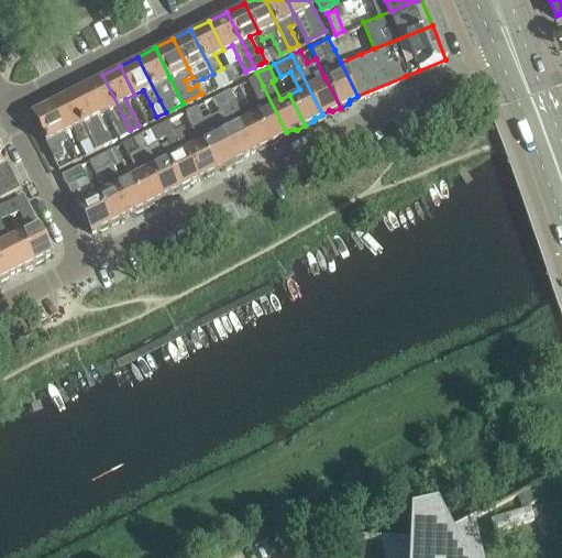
[(102,75),(85,84),(99,112),(108,108),(116,123),(121,134),(130,130),(124,118),(102,75)]
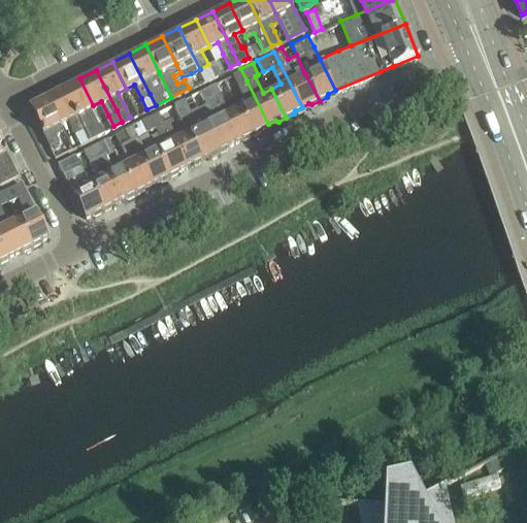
[(79,78),(63,87),(84,128),(89,138),(105,130),(93,105),(79,78)]
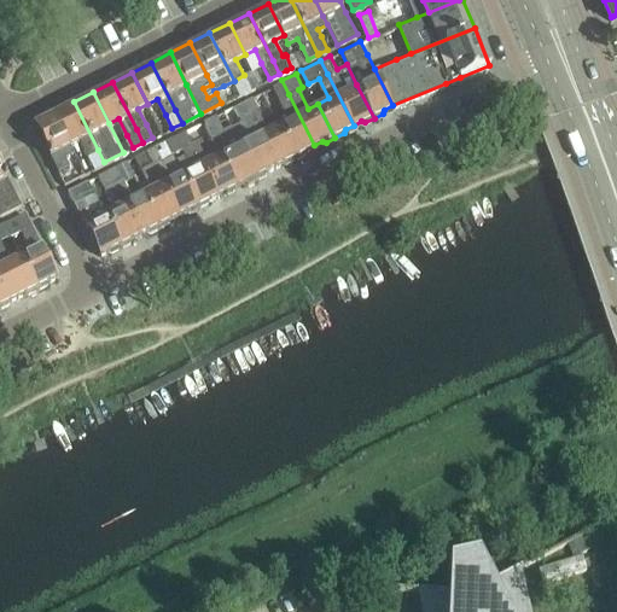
[(284,106),(273,111),(279,123),(296,157),(306,152),(307,149),(314,145),(289,94),(279,98),(284,106)]
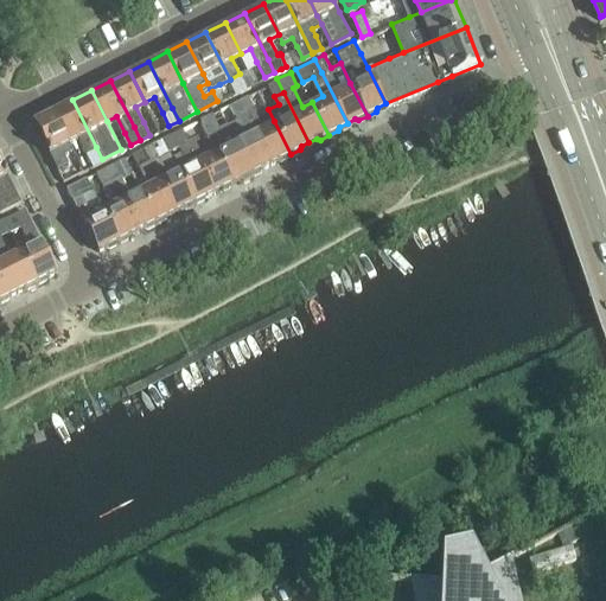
[(248,94),(238,98),(246,112),(270,161),(279,158),(282,159),(291,154),(274,121),(268,109),(257,114),(248,94)]
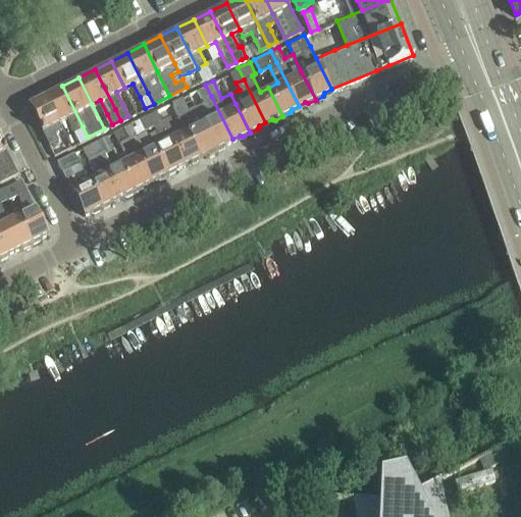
[(205,102),(196,106),(203,120),(217,149),(225,145),(226,143),(232,139),(211,96),(205,85),(198,89),(203,100),(205,102)]
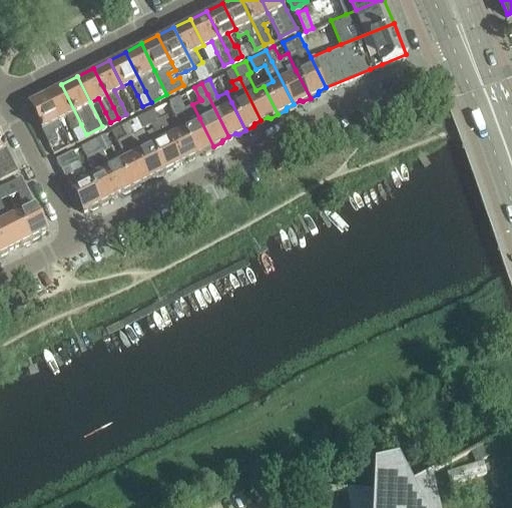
[(47,91),(45,92),(58,119),(66,115),(73,128),(78,139),(86,134),(81,124),(61,84),(47,91)]
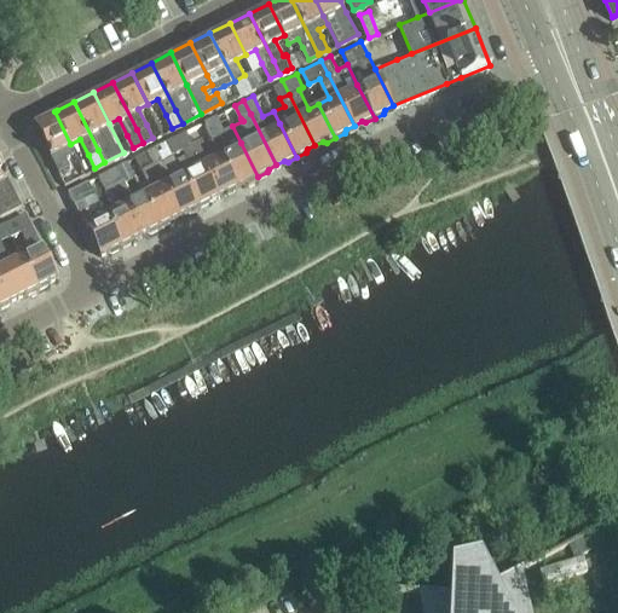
[(55,111),(34,122),(58,169),(69,165),(65,156),(74,151),(70,144),(55,111)]
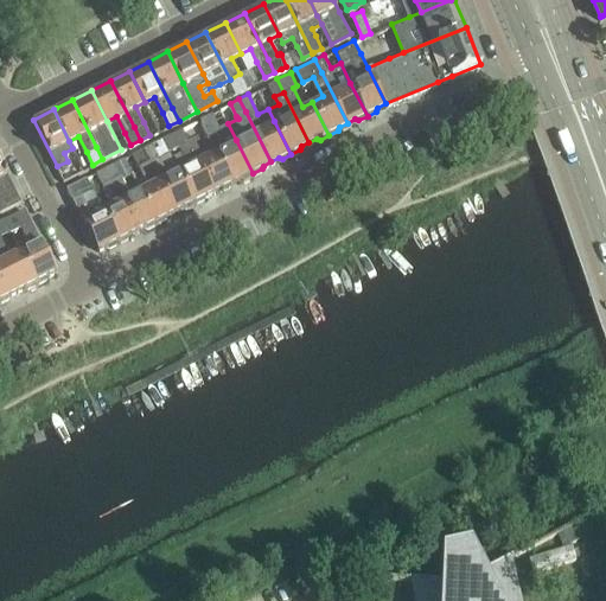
[(212,112),(201,117),(206,130),(210,138),(233,181),(241,177),(244,178),(253,173),(236,140),(229,145),(221,127),(212,112)]
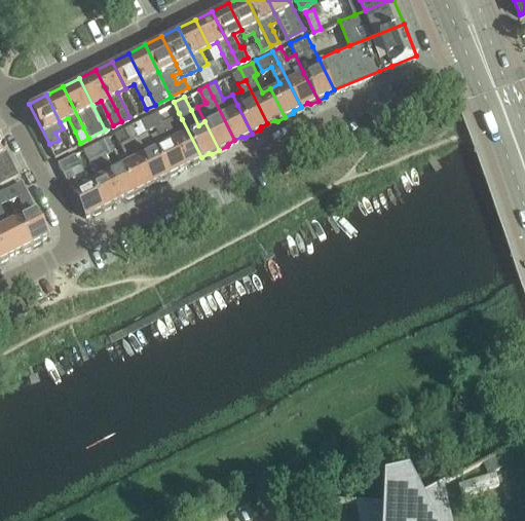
[(157,110),(141,118),(146,129),(155,125),(163,142),(155,147),(170,176),(177,172),(178,169),(185,165),(163,121),(157,110)]
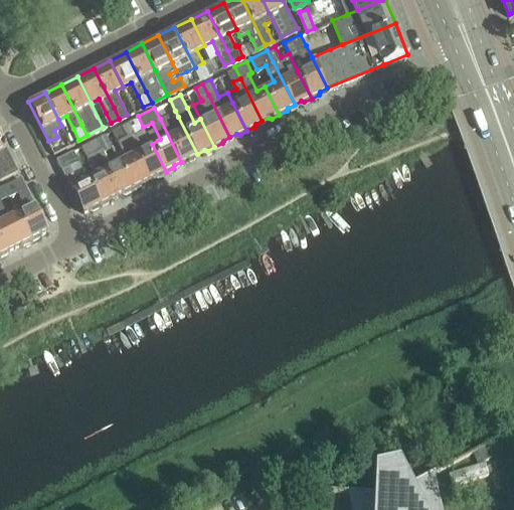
[(167,115),(160,119),(181,162),(187,159),(188,158),(190,159),(196,156),(197,154),(178,117),(170,121),(167,115)]
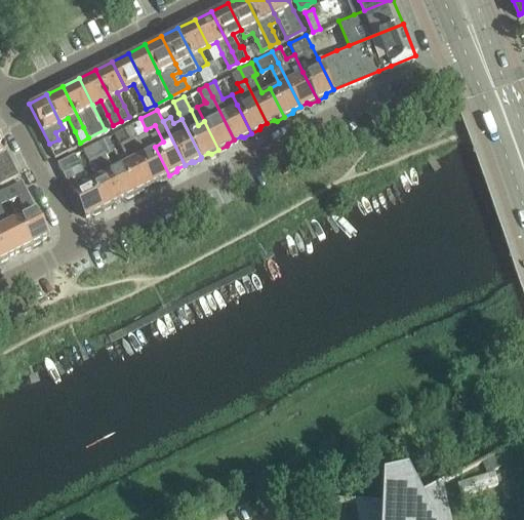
[(134,121),(124,126),(152,182),(159,178),(161,178),(169,175),(155,147),(147,130),(137,135),(137,134),(139,132),(134,121)]
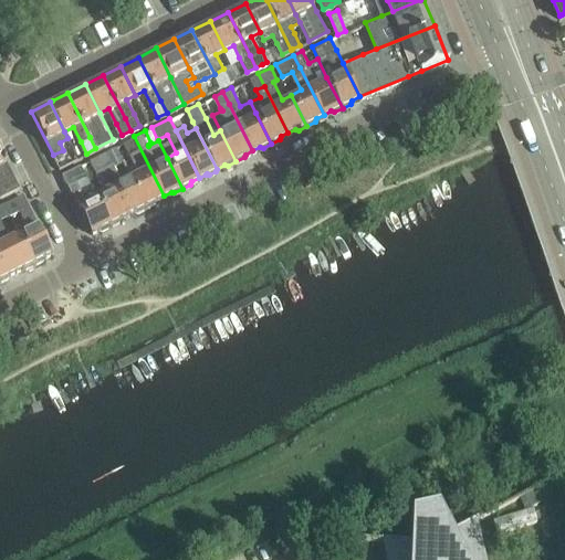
[(134,136),(125,140),(140,170),(132,176),(147,207),(155,202),(156,199),(164,196),(134,136)]
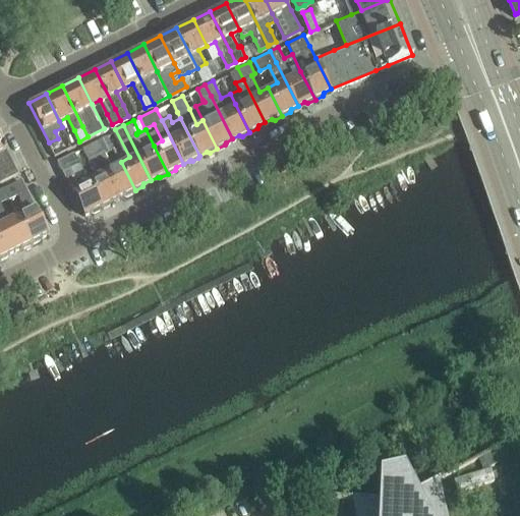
[(98,138),(91,142),(96,154),(118,196),(124,193),(127,194),(135,190),(121,162),(112,166),(105,152),(114,148),(107,134),(98,138)]
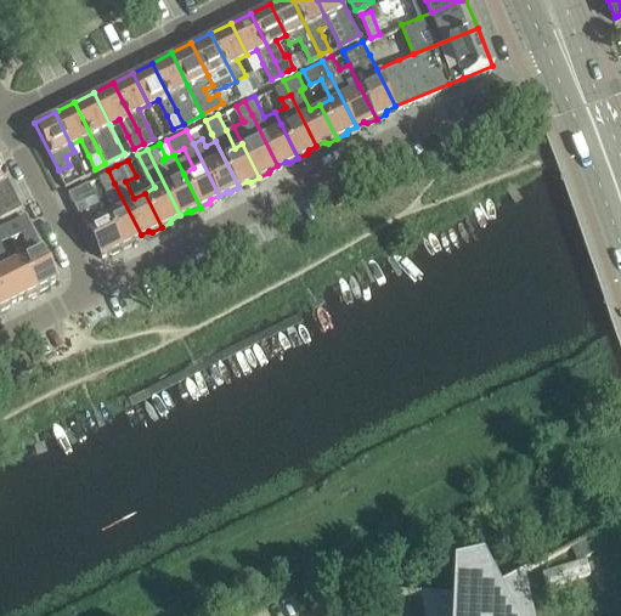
[(0,162),(0,213),(1,215),(22,205),(0,162)]
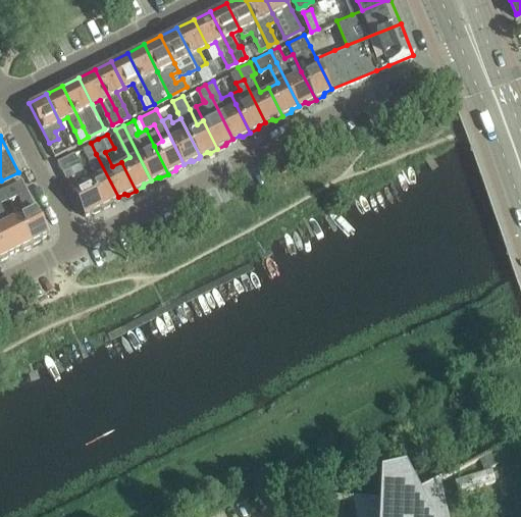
[(91,143),(83,147),(89,157),(97,174),(88,178),(103,207),(110,203),(111,201),(118,197),(96,154),(91,143)]
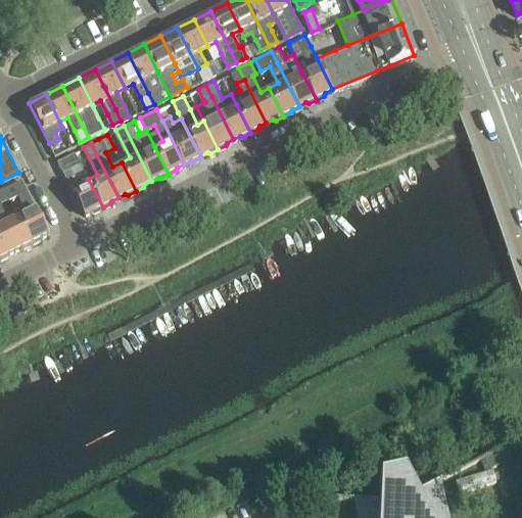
[(76,150),(57,159),(85,215),(92,210),(95,212),(103,207),(88,179),(80,183),(72,167),(80,162),(81,161),(76,150)]
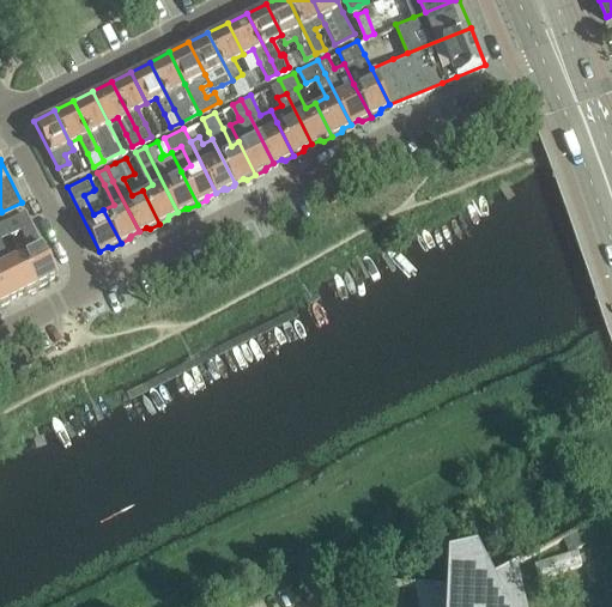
[(14,213),(5,219),(11,232),(22,226),(30,244),(20,249),(38,285),(47,280),(48,277),(56,273),(24,208),(14,213)]
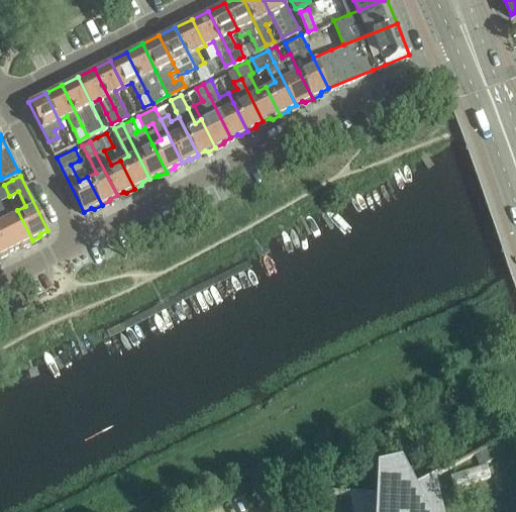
[(4,185),(0,186),(0,216),(15,246),(21,243),(24,244),(32,240),(17,210),(8,214),(1,200),(9,196),(4,185)]
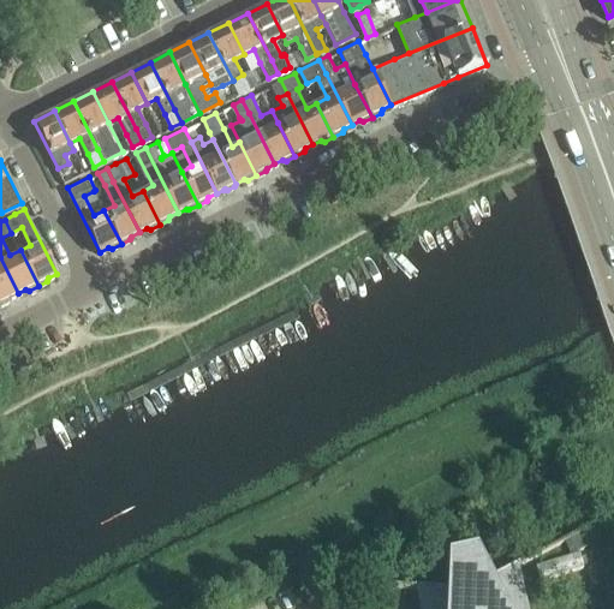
[(0,304),(9,300),(10,297),(18,293),(0,257),(0,304)]
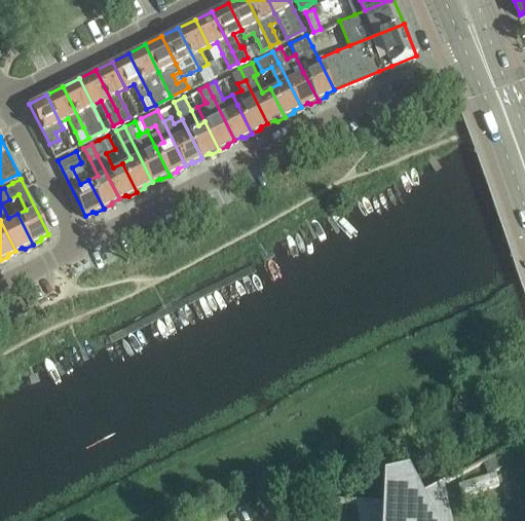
[(452,520),(444,479),(419,492),(408,471),(383,476),(382,500),(354,498),(359,520),(452,520)]
